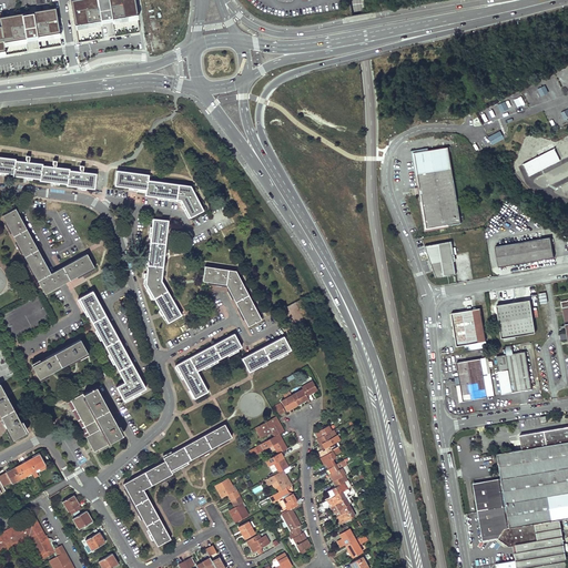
[(70,0),(75,29),(101,24),(101,22),(109,21),(112,20),(112,22),(138,19),(133,0),(70,0)]
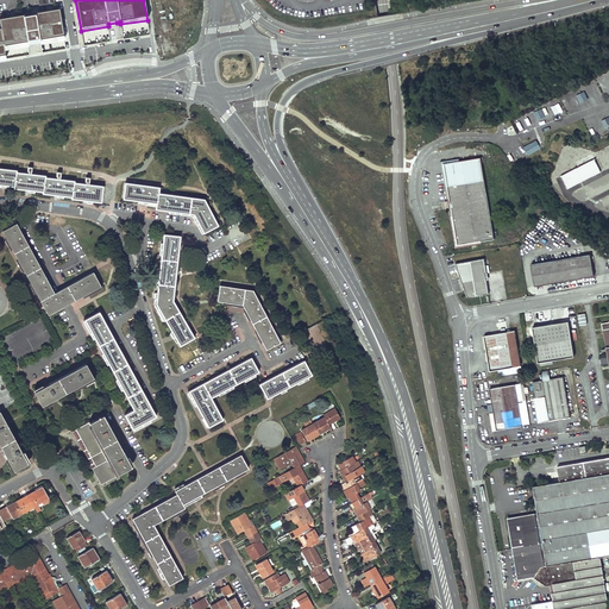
[(35,43),(64,38),(58,8),(0,18),(0,29),(4,49),(35,43)]
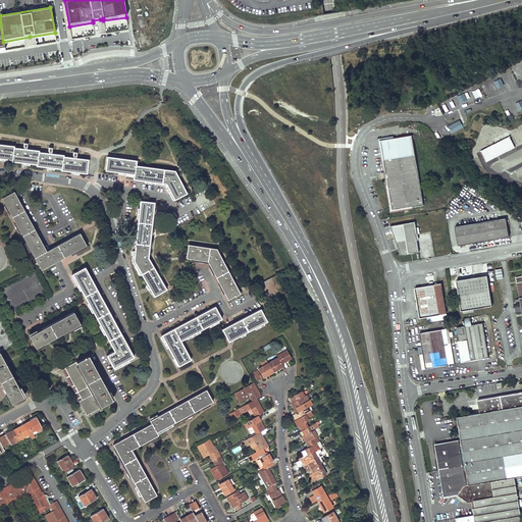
[(493,82),(497,88),(504,85),(501,79),(493,82)]
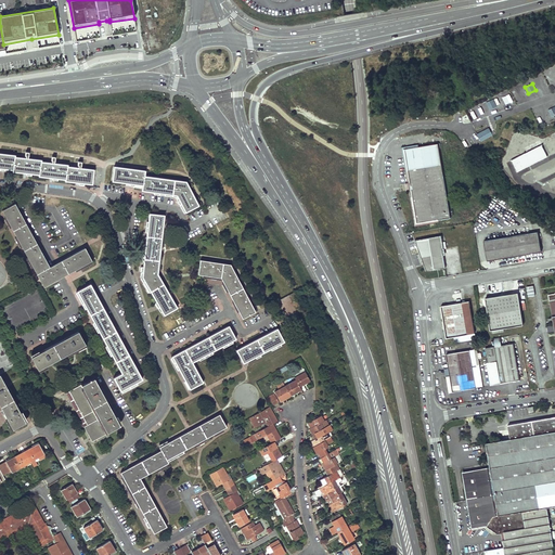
[(506,104),(514,101),(511,94),(503,98),(506,104)]
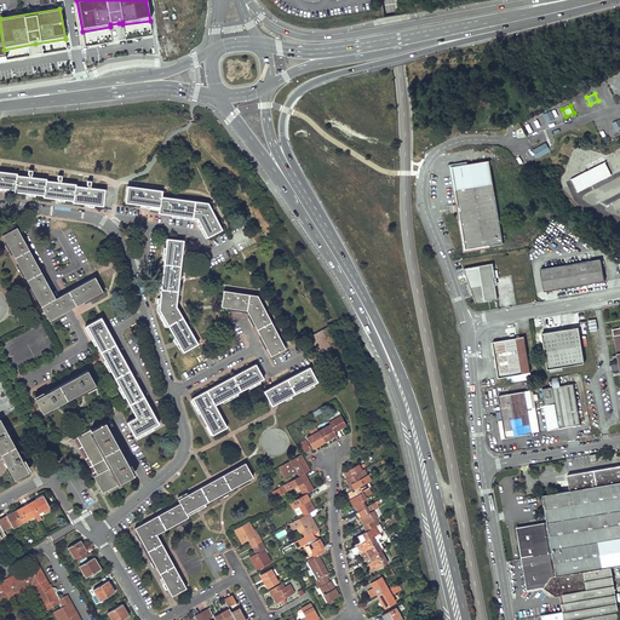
[(543,115),(547,122),(555,118),(551,110),(543,115)]
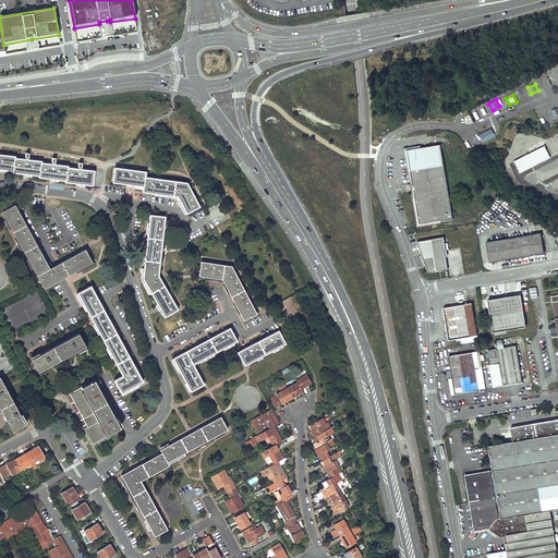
[(545,112),(538,116),(543,123),(549,119),(545,112)]
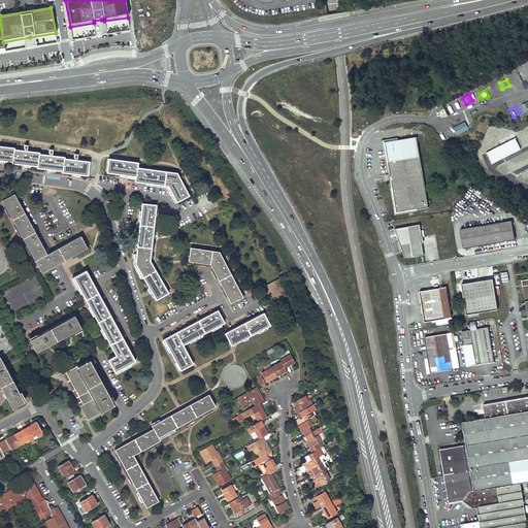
[(454,128),(457,134),(468,128),(465,122),(454,128)]
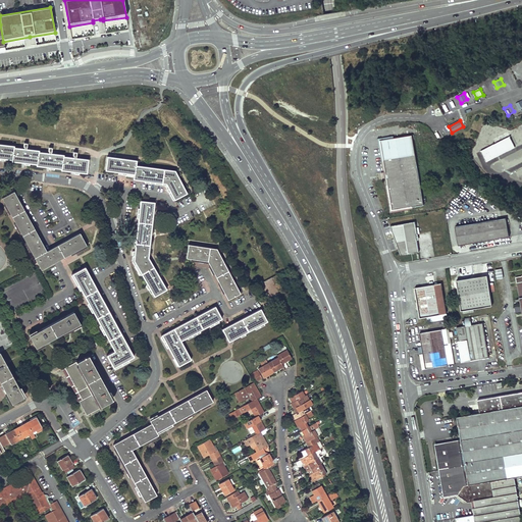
[(424,205),(412,136),(380,142),(385,174),(393,211),(424,205)]
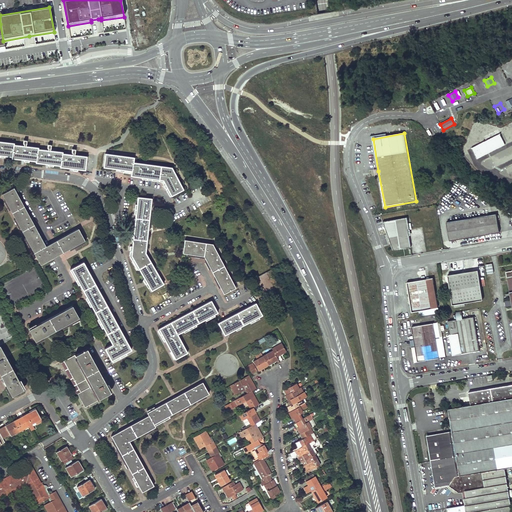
[(500,134),(472,148),(476,158),(505,145),(500,134)]
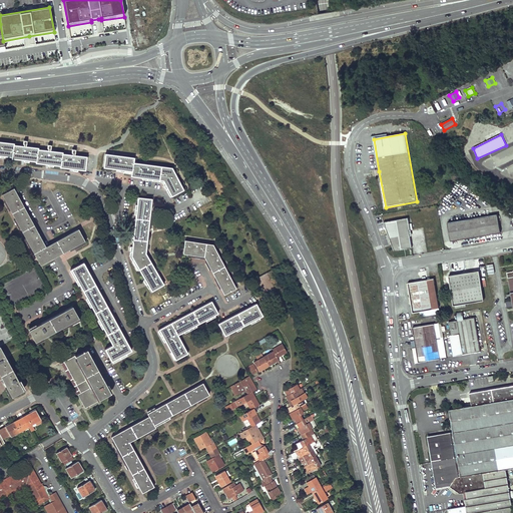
[(0,141),(0,155),(12,157),(12,158),(23,160),(36,161),(36,163),(50,164),(60,166),(60,167),(75,169),(85,170),(86,157),(62,154),(62,152),(37,149),(38,148),(13,145),(13,143),(0,141)]
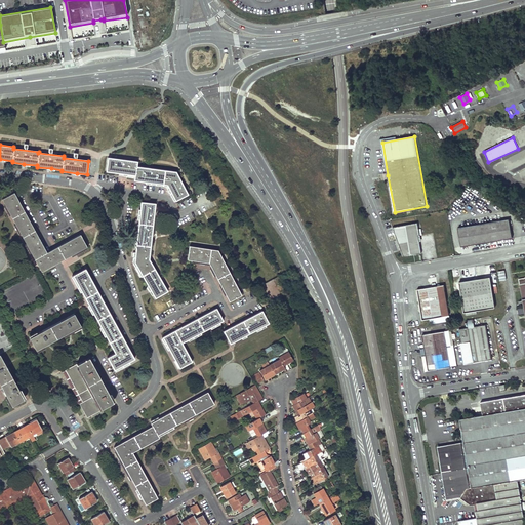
[(136,162),(108,158),(106,171),(120,173),(134,175),(134,180),(144,182),(166,186),(172,196),(173,197),(174,201),(188,195),(175,172),(135,167),(136,162)]
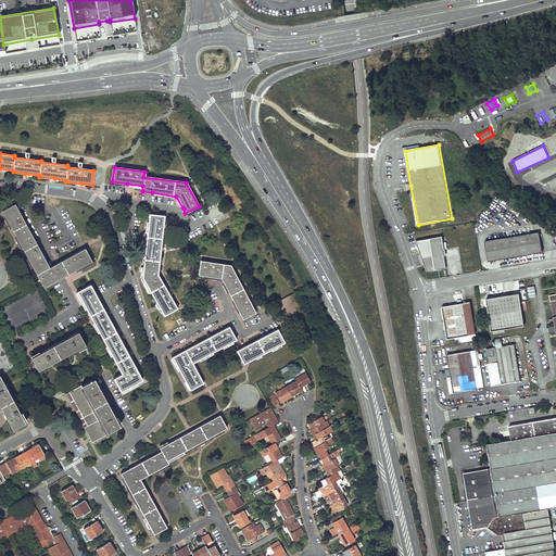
[(14,204),(1,211),(32,266),(43,288),(51,283),(61,278),(65,275),(59,263),(53,265),(49,267),(38,249),(28,230),(16,209),(14,204)]
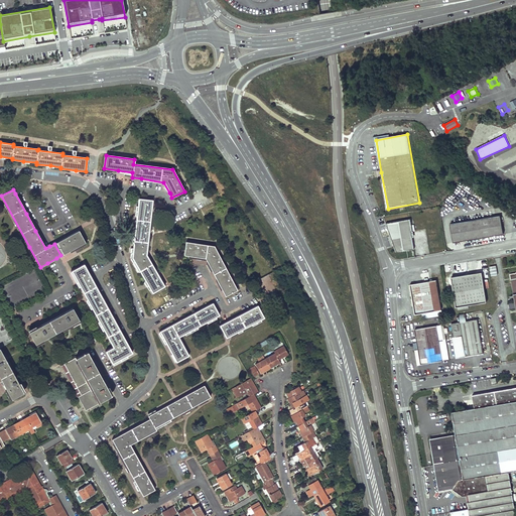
[(152,201),(139,199),(137,211),(135,231),(133,252),(132,258),(147,284),(152,292),(164,286),(146,255),(152,201)]
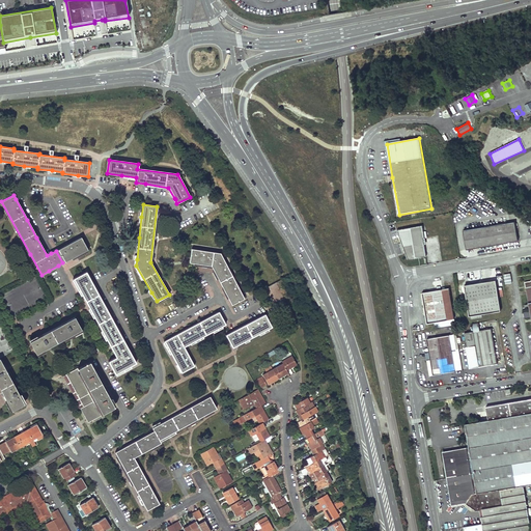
[(518,241),(514,222),(464,230),(467,249),(518,241)]
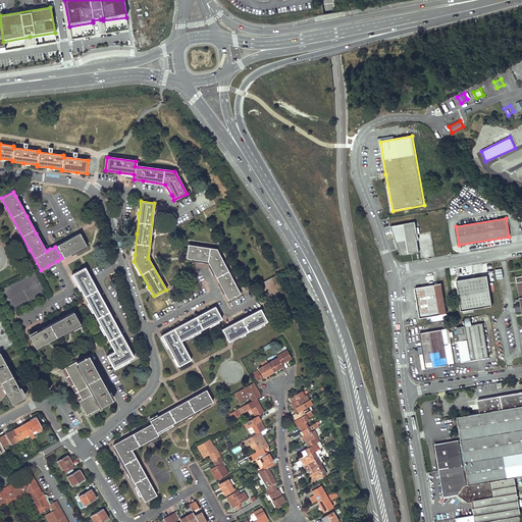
[(417,233),(415,222),(390,225),(401,255),(419,252),(416,235),(417,233)]
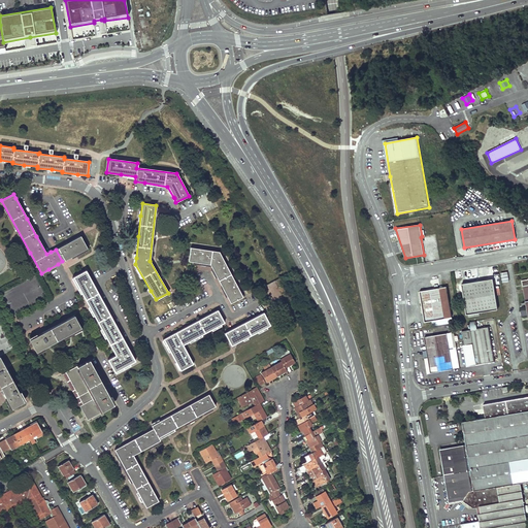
[(80,236),(56,250),(62,261),(87,248),(80,236)]
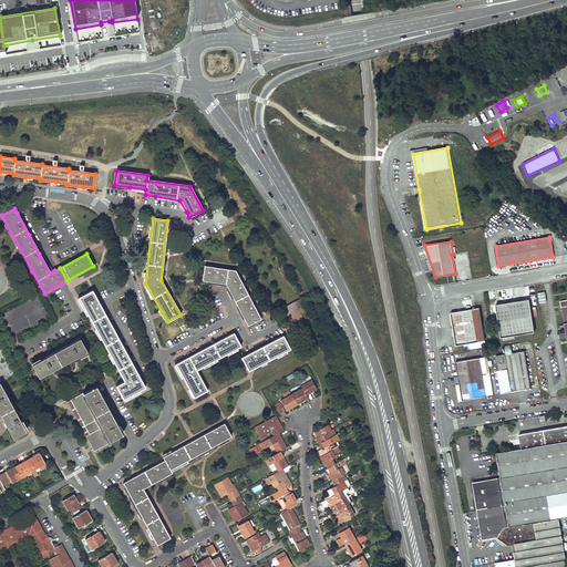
[(205,266),(203,280),(226,284),(248,326),(261,319),(236,270),(205,266)]
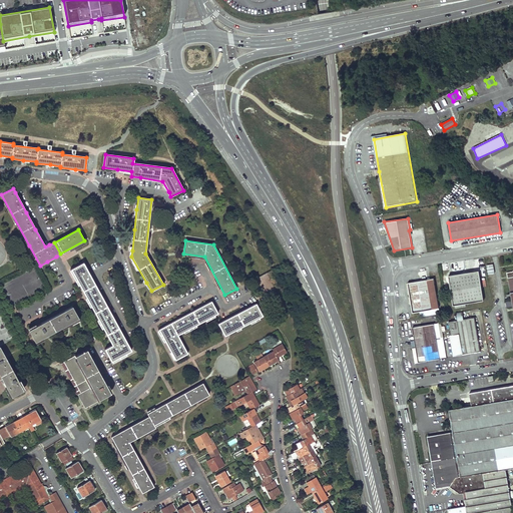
[(83,263),(71,270),(113,345),(105,349),(111,361),(131,350),(123,337),(85,268),(83,263)]
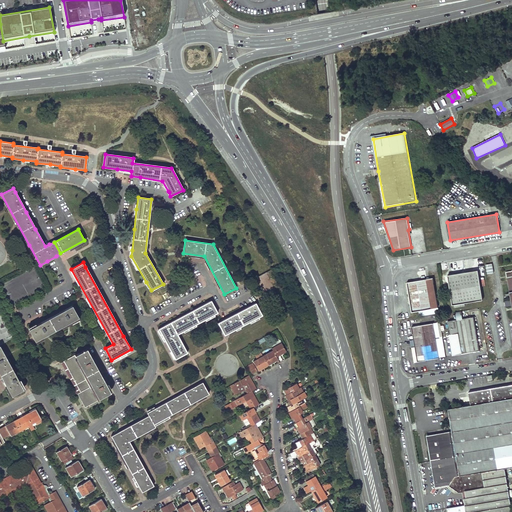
[(483,300),(478,270),(448,276),(453,305),(454,305),(454,308),(465,306),(464,303),(483,300)]
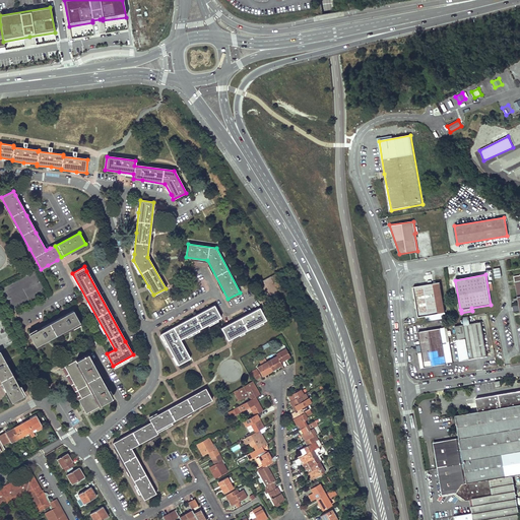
[(445,313),(440,282),(413,287),(418,317),(445,313)]
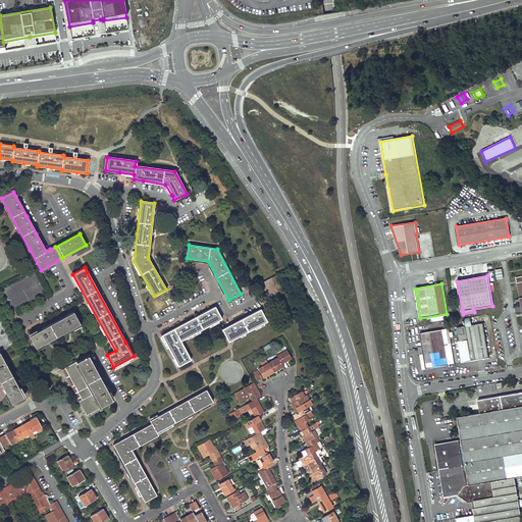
[(215,307),(162,334),(178,366),(191,359),(180,341),(222,318),(215,307)]
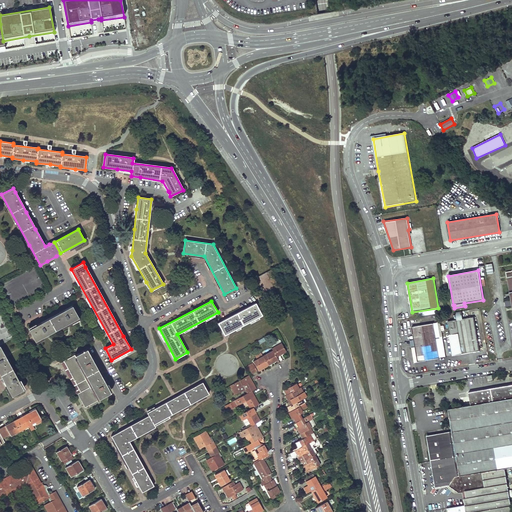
[(242,310),(218,323),(224,335),(262,315),(255,303),(242,310)]
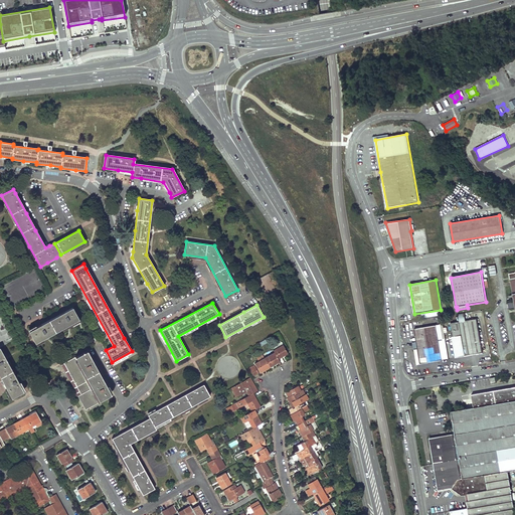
[(40,325),(28,331),(35,343),(78,319),(72,308),(63,312),(40,325)]
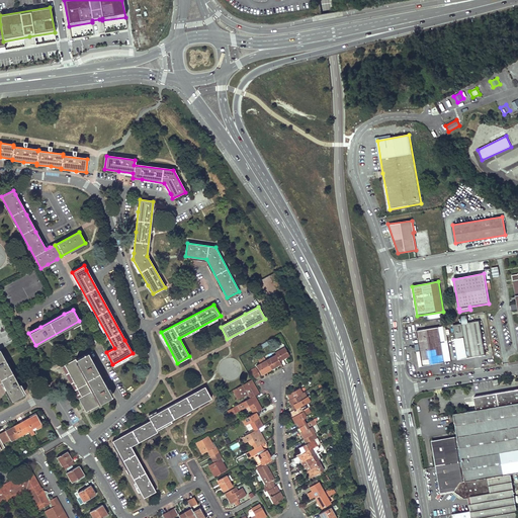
[(466,315),(460,316),(462,324),(453,326),(455,339),(454,339),(457,360),(486,355),(480,321),(467,323),(466,315)]
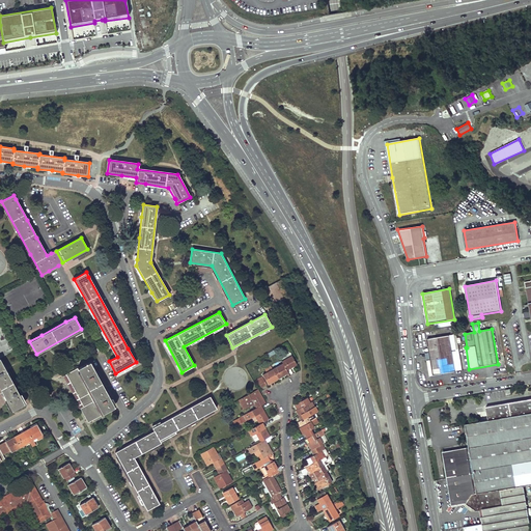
[(0,389),(6,399),(11,410),(24,403),(0,359),(0,357),(15,350),(0,324),(0,389)]
